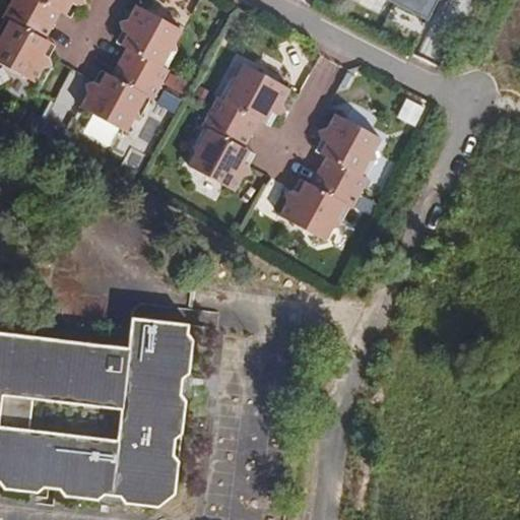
[(0,36),(0,63),(36,83),(44,69),(53,67),(50,57),(46,41),(60,12),(77,7),(86,4),(85,0),(12,0),(2,18),(5,19),(9,21),(2,37),(0,36)]
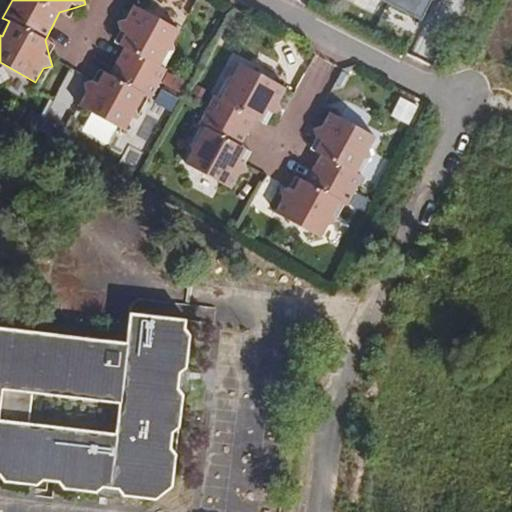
[(380,0),(422,21),(432,0),(380,0)]
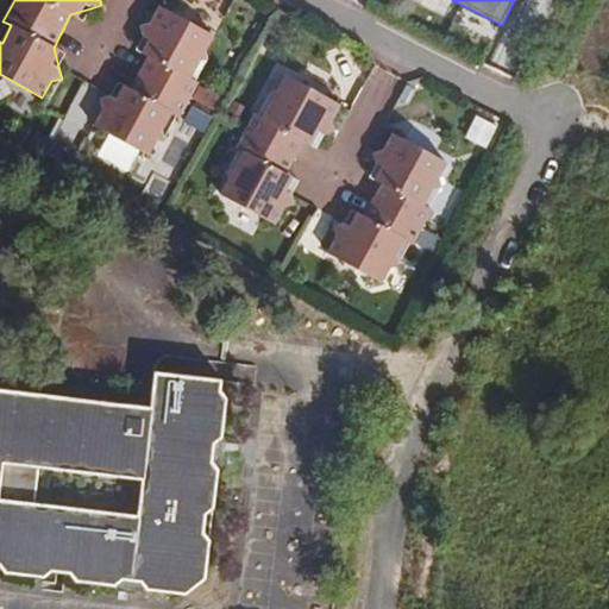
[(521,0),(518,13),(546,23),(553,0),(521,0)]
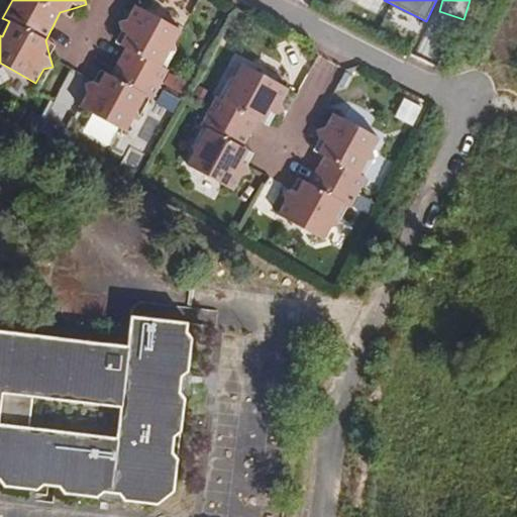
[(80,107),(126,132),(132,120),(140,118),(138,110),(146,96),(150,98),(152,99),(169,71),(166,69),(162,67),(171,52),(177,50),(175,42),(182,30),(135,5),(128,19),(119,21),(121,31),(126,49),(111,77),(94,81),(85,85),(88,93),(80,107)]
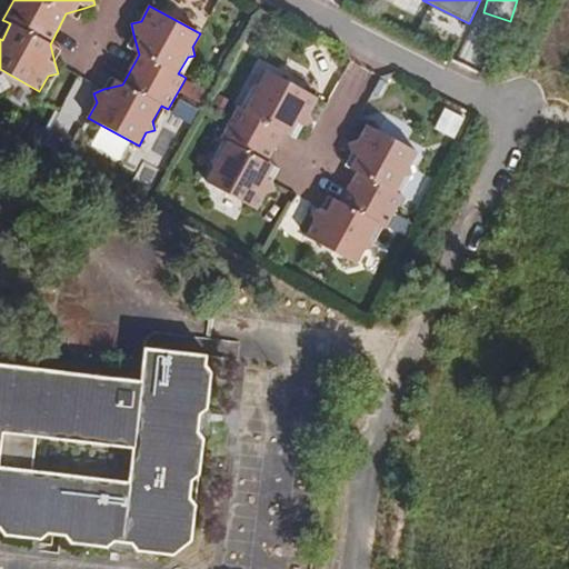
[(78,20),(85,8),(66,13),(78,20)]
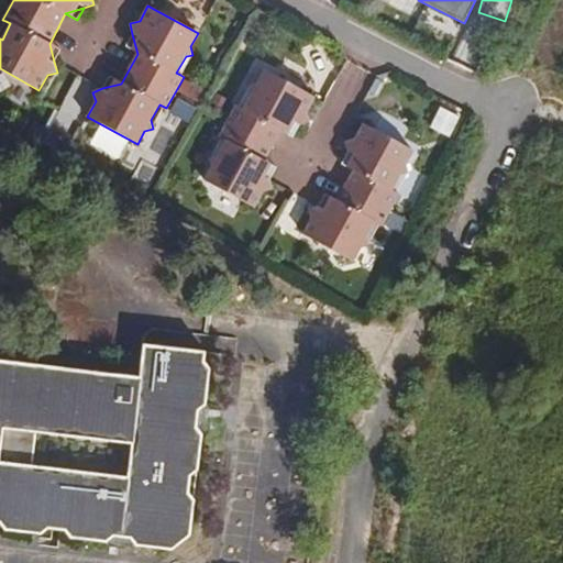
[(10,23),(6,21),(0,30),(0,39),(2,40),(10,23)]
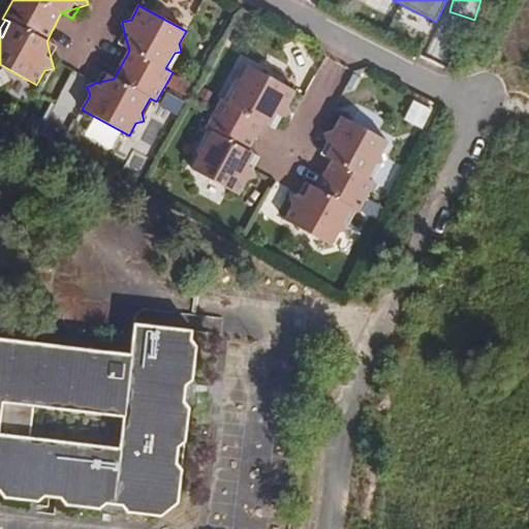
[(118,43),(129,51),(124,32),(118,43)]
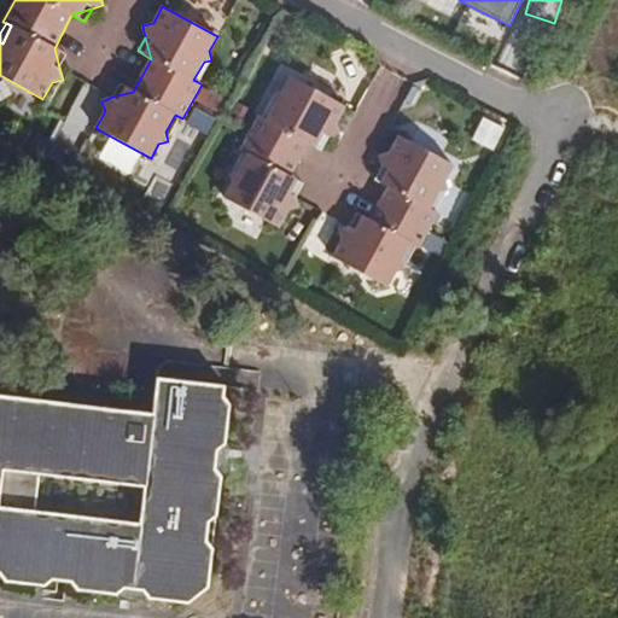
[(54,47),(54,48),(59,68),(66,54),(54,47)]
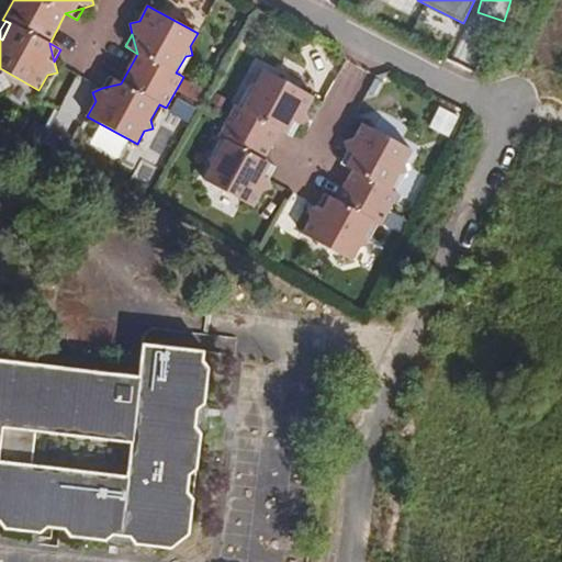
[(186,56),(176,72),(180,75),(192,55),(186,56)]
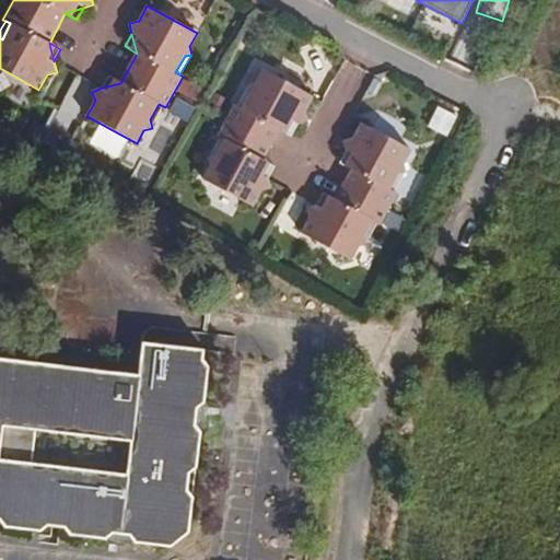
[(208,159),(211,166),(202,179),(253,207),(261,191),(271,188),(268,178),(263,161),(279,130),(298,125),(308,121),(305,112),(313,96),(264,69),(256,83),(248,85),(252,92),(242,108),(234,105),(218,136),(220,138),(224,140),(217,155),(208,159)]
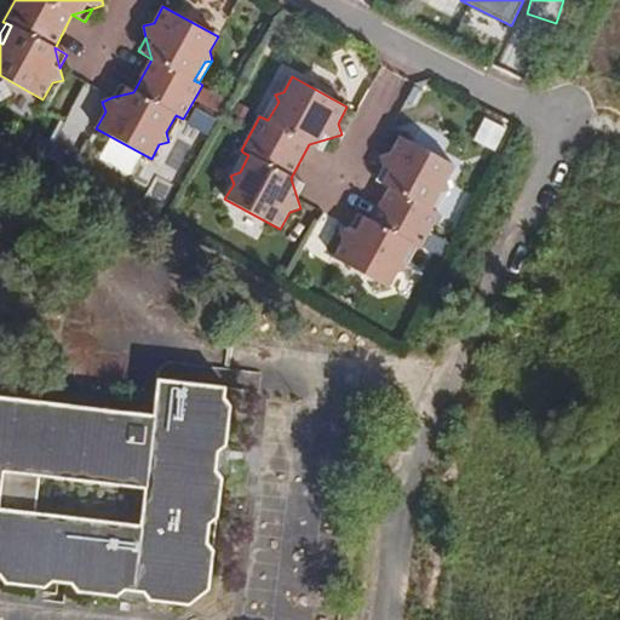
[(133,92),(120,85),(113,97),(133,92)]
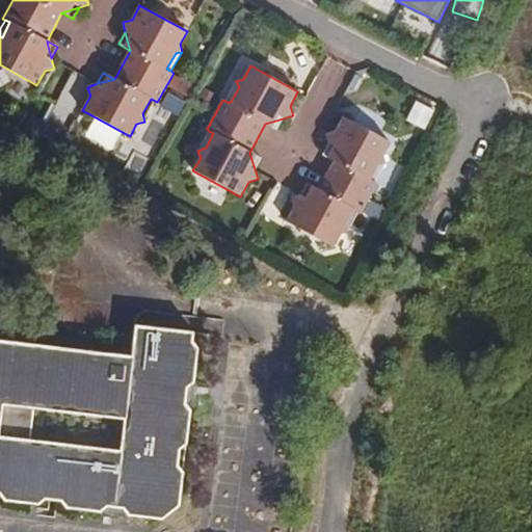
[(236,81),(225,101),(230,103),(239,87),(236,81)]
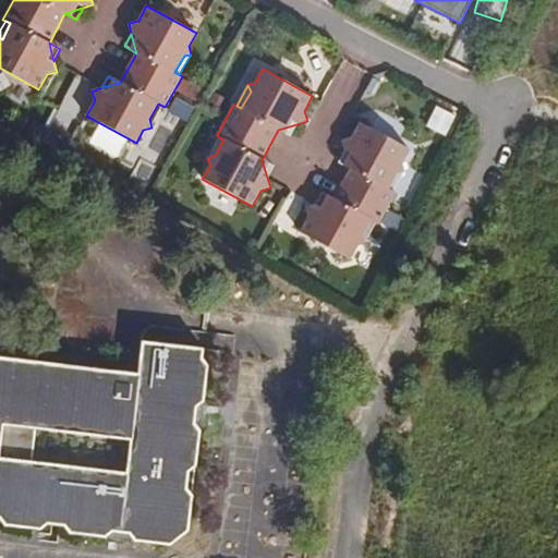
[(149,119),(152,128),(162,106),(158,104),(149,119)]
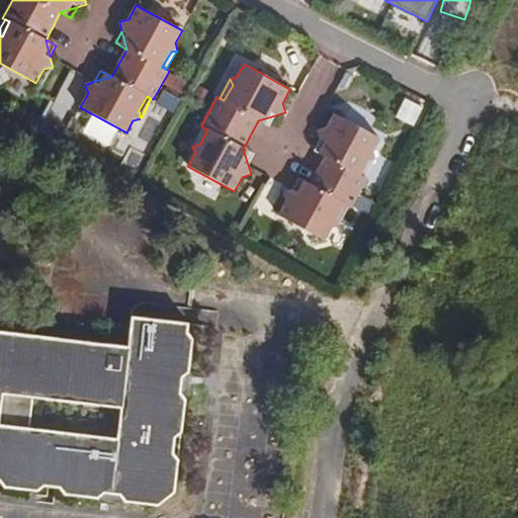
[(399,120),(418,127),(426,106),(407,99),(399,120)]
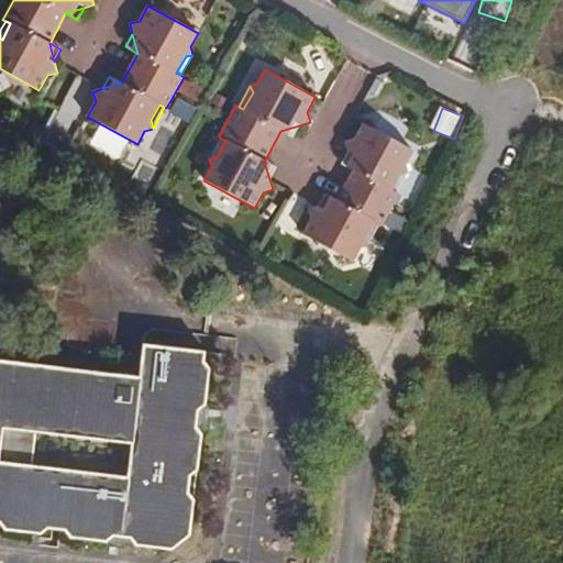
[(302,234),(353,262),(360,247),(368,245),(366,238),(375,222),(379,224),(382,227),(399,194),(397,192),(392,190),(401,173),(408,172),(406,165),(414,151),(363,124),(355,139),(345,142),(348,152),(353,170),(337,200),(319,207),(308,209),(311,219),(302,234)]
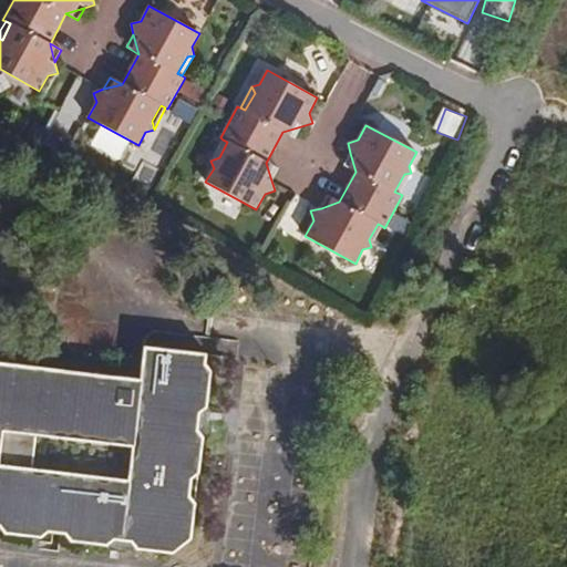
[(301,126),(282,132),(295,138),(301,126)]
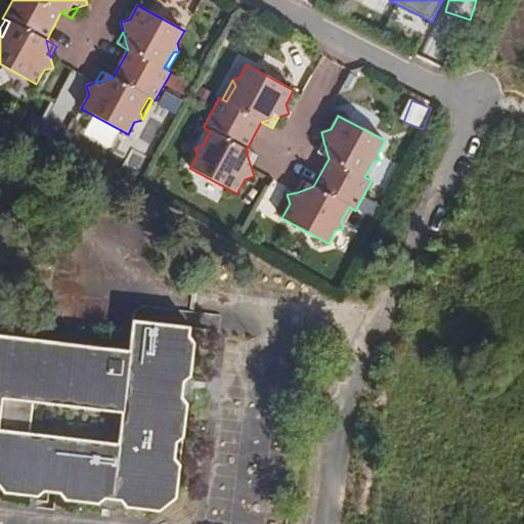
[(206,129),(194,148),(203,145),(210,131),(206,129)]
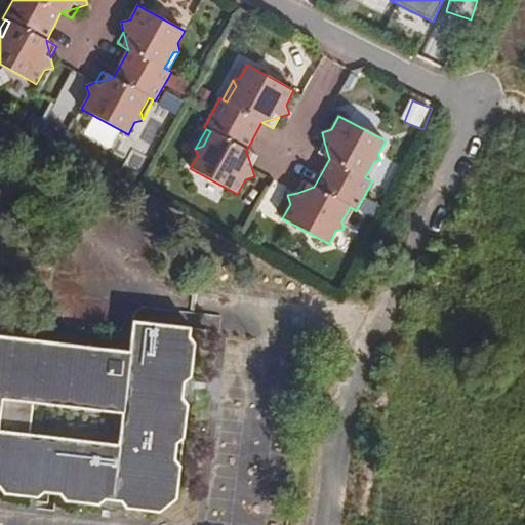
[(318,154),(329,159),(324,142),(318,154)]
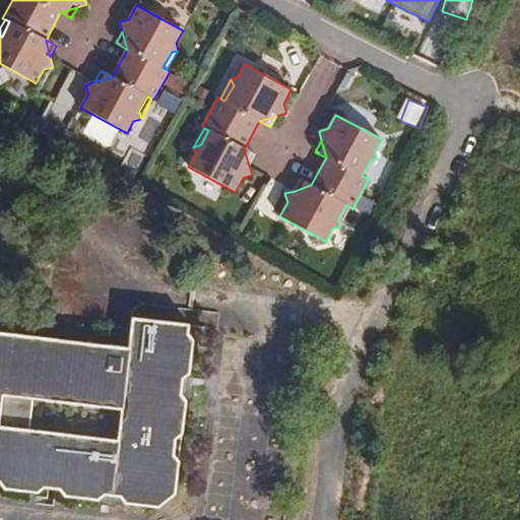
[(255,154),(244,149),(249,166),(255,154)]
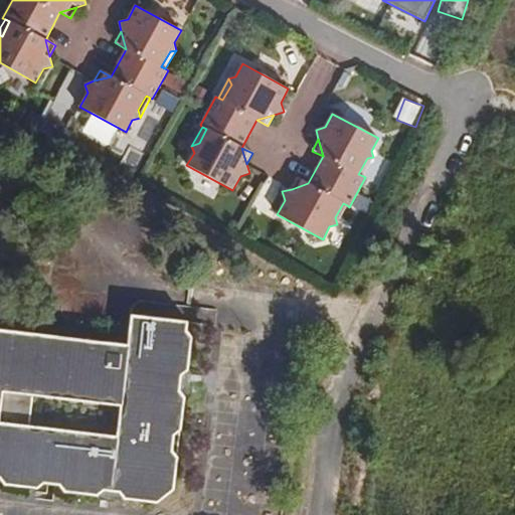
[(358,174),(363,176),(373,157),(367,158),(358,174)]
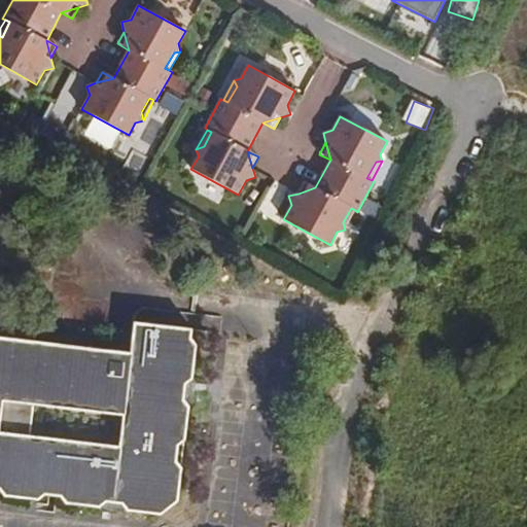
[(315,187),(304,182),(299,194),(315,187)]
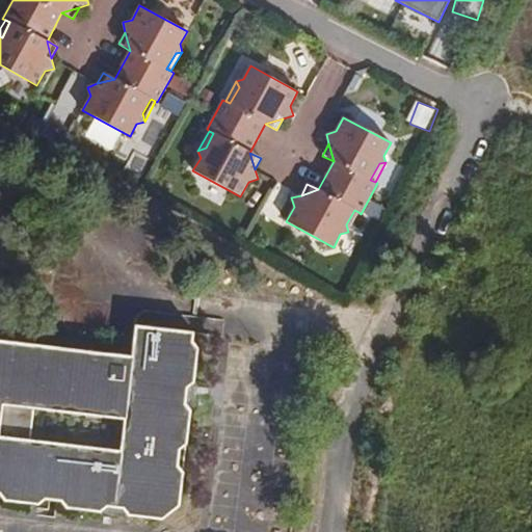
[(346,224),(348,232),(358,212),(354,210),(346,224)]
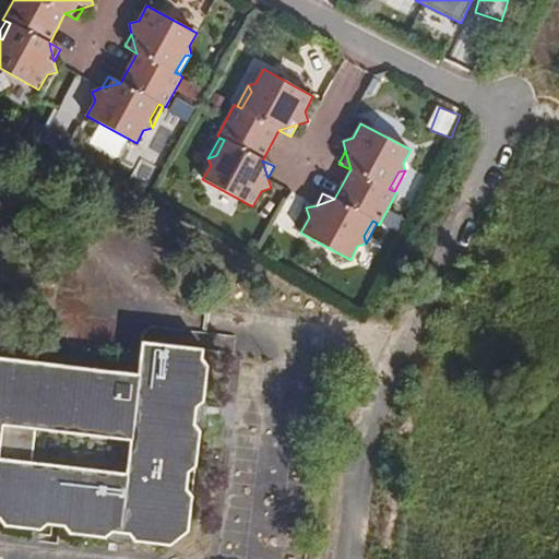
[(204,348),(141,343),(135,396),(0,380),(0,521),(4,527),(40,531),(48,525),(63,527),(70,535),(105,539),(107,537),(134,539),(134,543),(170,546),(189,532),(201,431),(195,424),(197,408),(204,402),(209,367),(203,359),(204,348)]
